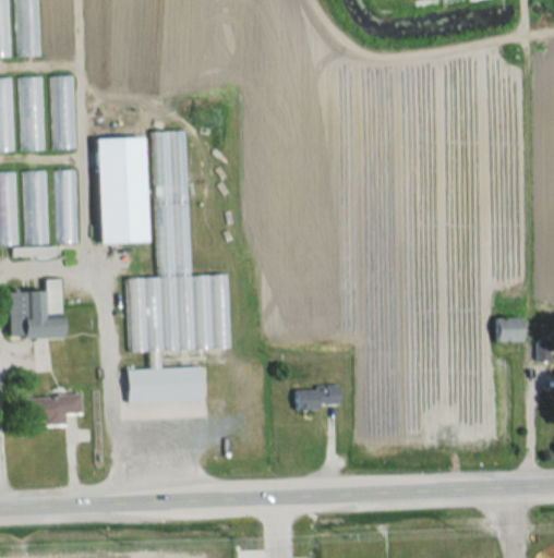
[(0,0),(0,57),(11,57),(9,0),(0,0)]
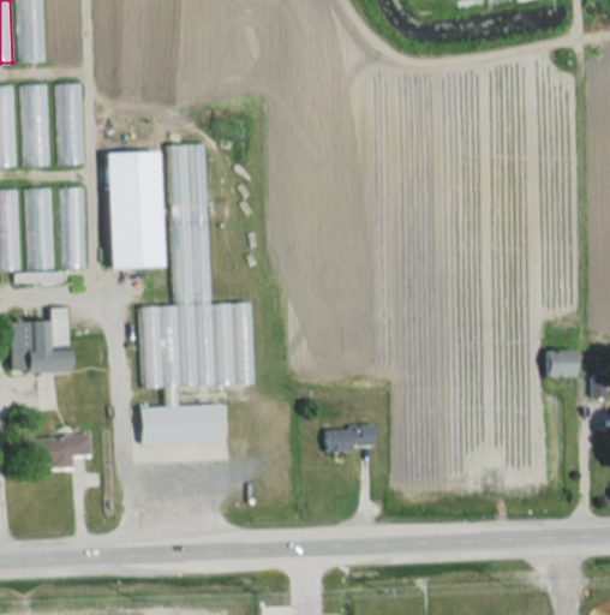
[(18,0),(21,61),(46,60),(43,0),(18,0)]
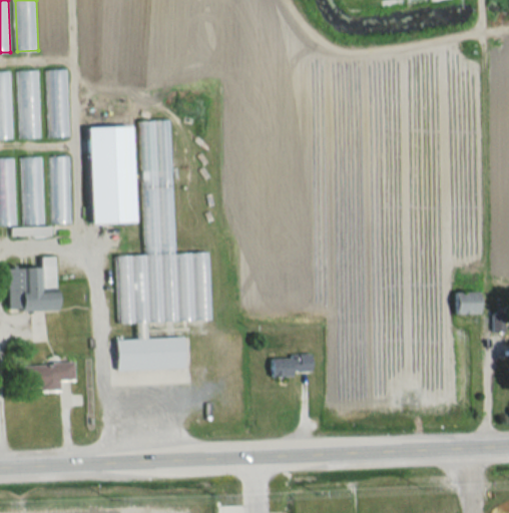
[(49,70),(50,138),(69,137),(69,70),(49,70)]
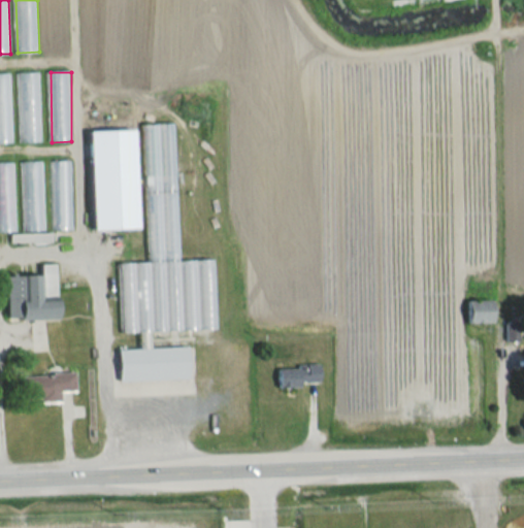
[(20,73),(21,142),(41,142),(41,73),(20,73)]
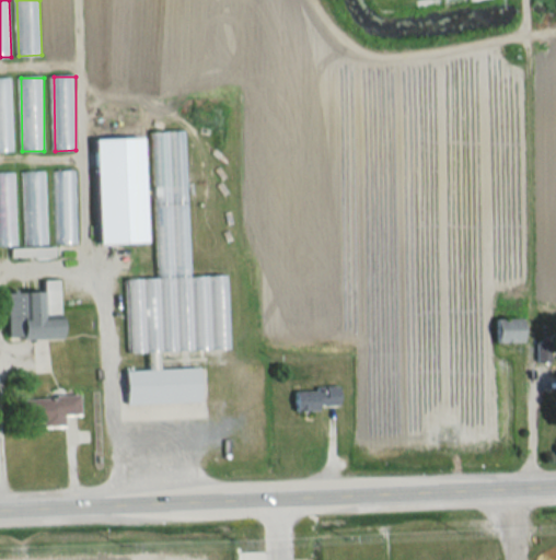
[(12,79),(0,79),(0,152),(13,153),(12,79)]
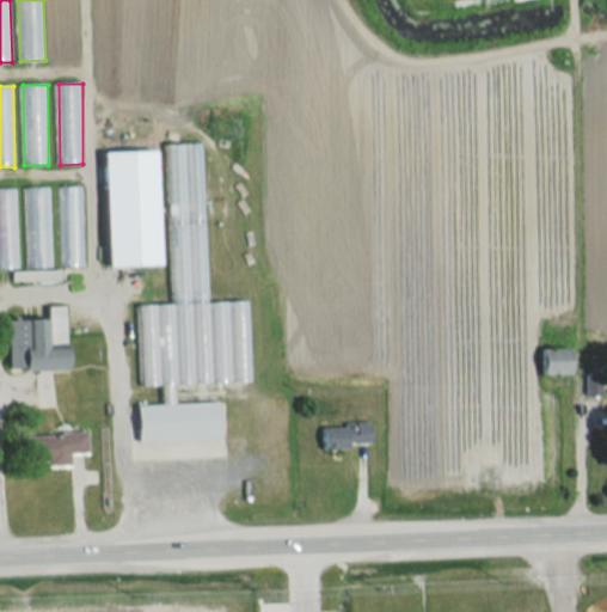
[(253,381),(251,300),(209,301),(204,144),(169,145),(173,304),(140,304),(142,385),(166,384),(166,404),(141,405),(142,442),(222,440),(221,402),(176,403),(176,384),(253,381)]
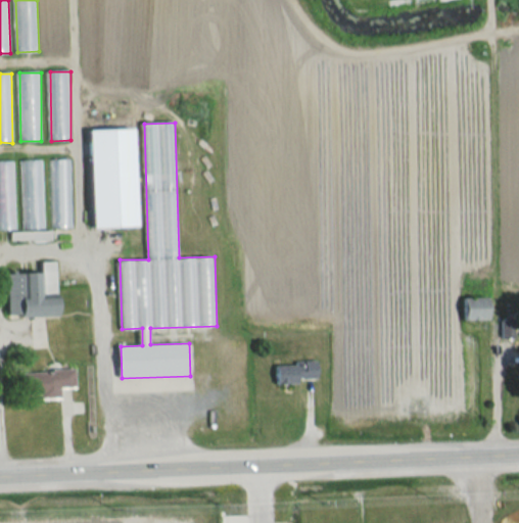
[(92,130),(95,227),(139,226),(137,129),(92,130)]
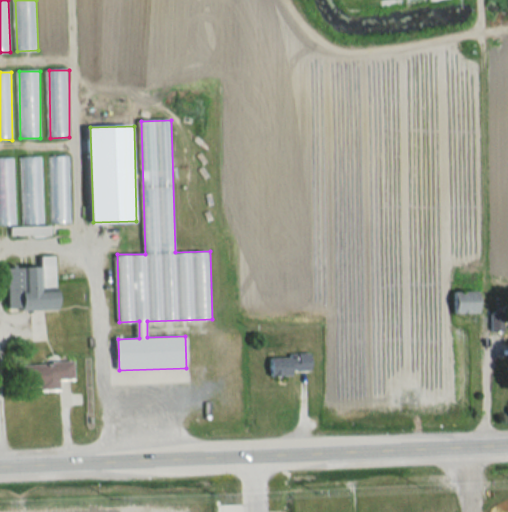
[(71,156),(51,156),(52,223),(72,222),(71,156)]
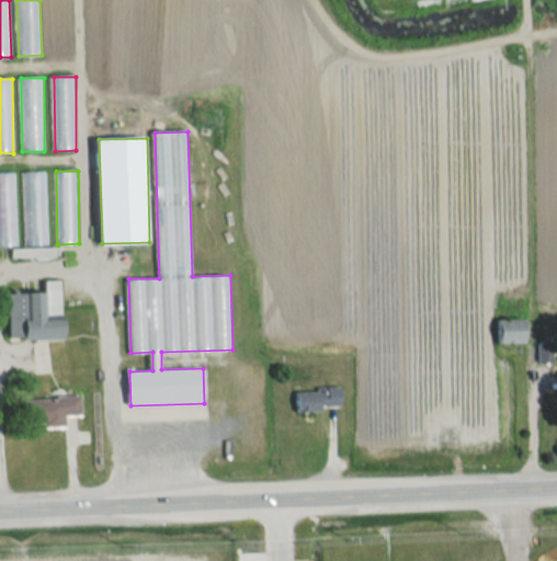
[(49,245),(47,172),(24,173),(25,245),(49,245)]
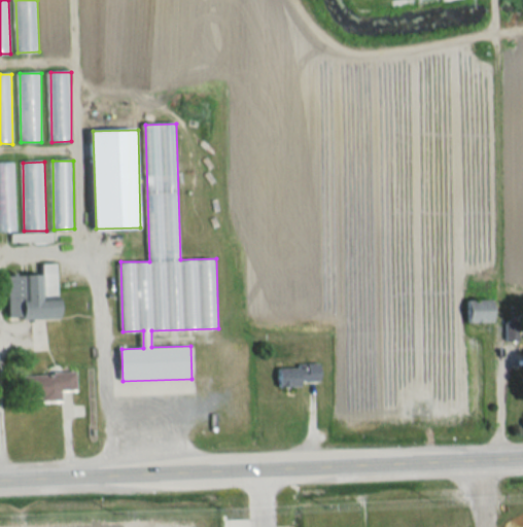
[(16,164),(0,163),(0,232),(16,232),(16,164)]
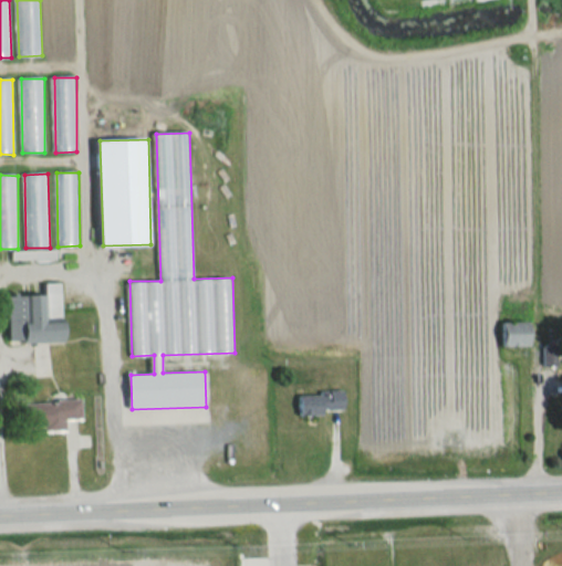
[(10,295),(11,343),(65,342),(64,282),(48,283),(48,295),(10,295)]
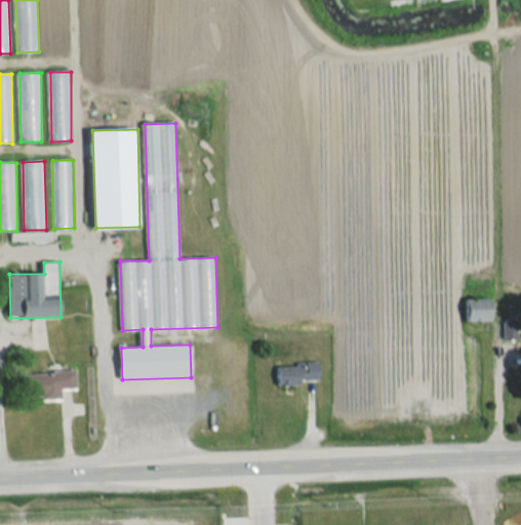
[(493,298),(469,298),(469,321),(493,321),(493,298)]
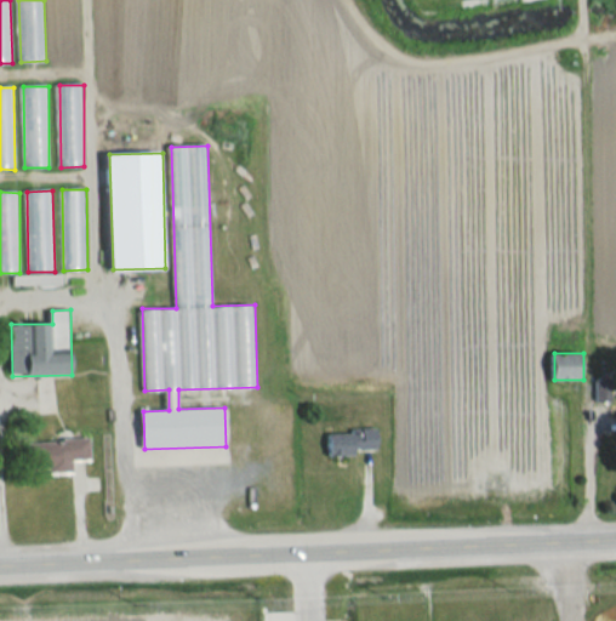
[(381,453),(381,431),(331,431),(331,453),(381,453)]
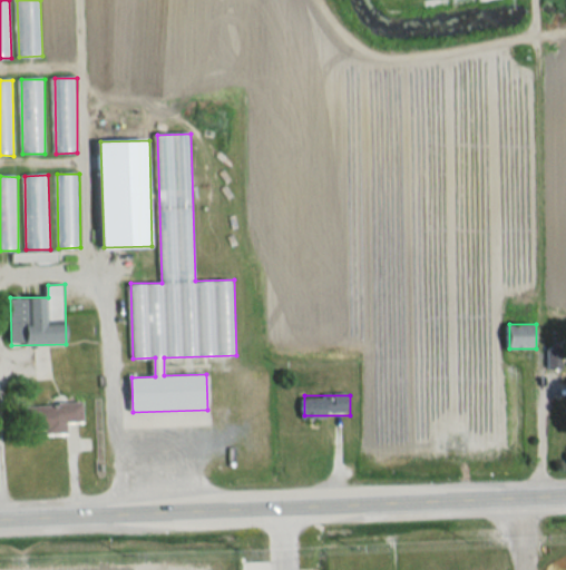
[(86,422),(85,403),(26,404),(26,433),(67,433),(67,423),(86,422)]
